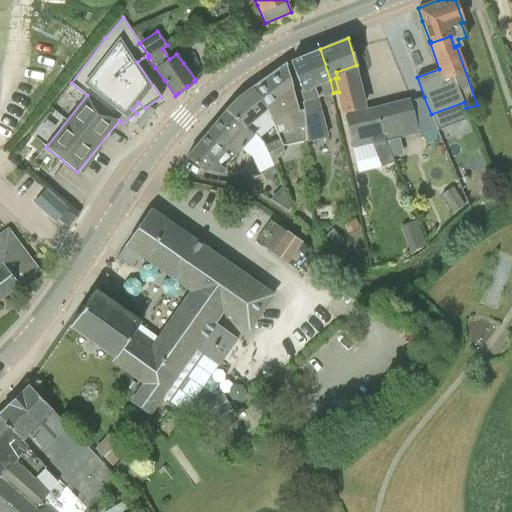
[(320,49),(290,61),(301,90),(299,90),(303,102),(301,102),(303,110),(305,141),(327,136),(318,97),(333,93),(330,80),(320,49)]
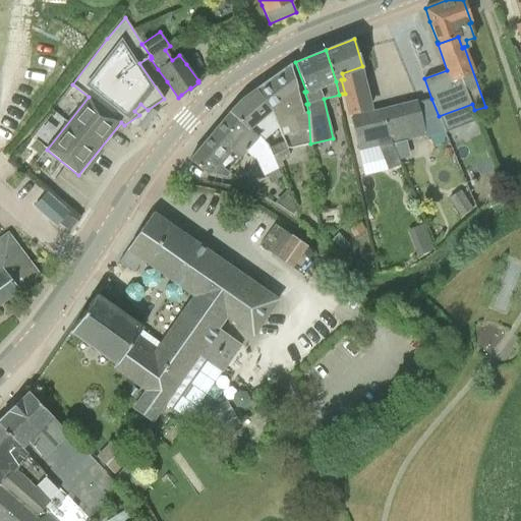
[(278,129),(284,141),(288,150),(310,143),(308,112),(303,113),(290,65),(256,89),(268,105),(271,109),(278,129)]
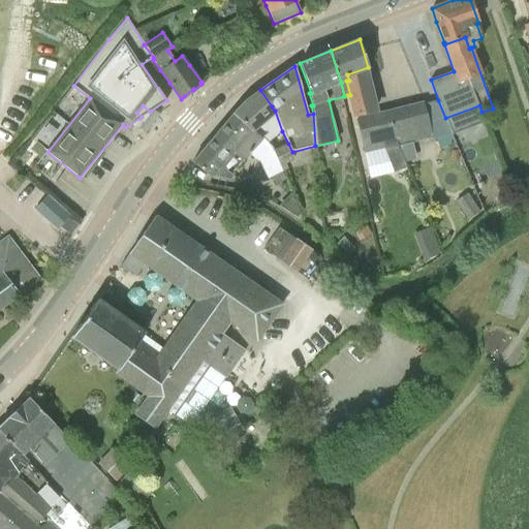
[(378,112),(368,68),(369,67),(368,67),(347,74),(349,81),(346,81),(350,95),(347,95),(353,118),(378,112)]
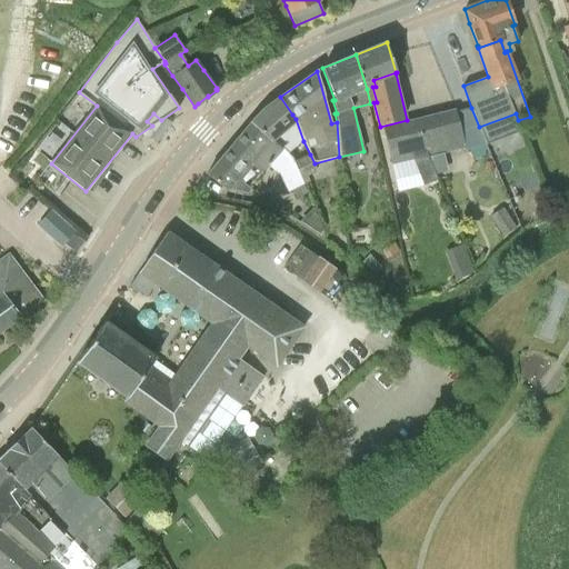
[(303,185),(302,185),(303,183),(298,169),(295,162),(289,155),(303,141),(296,119),(292,115),(280,97),(279,97),(275,99),(276,100),(266,106),(261,110),(259,111),(258,113),(258,115),(253,119),(253,118),(250,122),(207,173),(227,190),(228,188),(243,192),(268,166),(278,173),(288,192),(292,190),(303,185)]
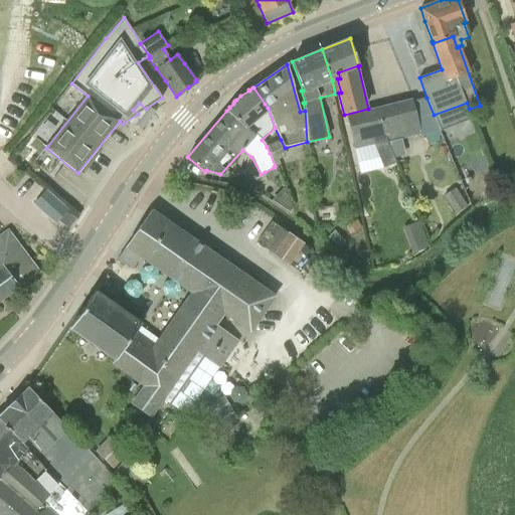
[(420,135),(421,136),(425,135),(436,133),(441,132),(434,115),(426,98),(411,101),(420,135)]
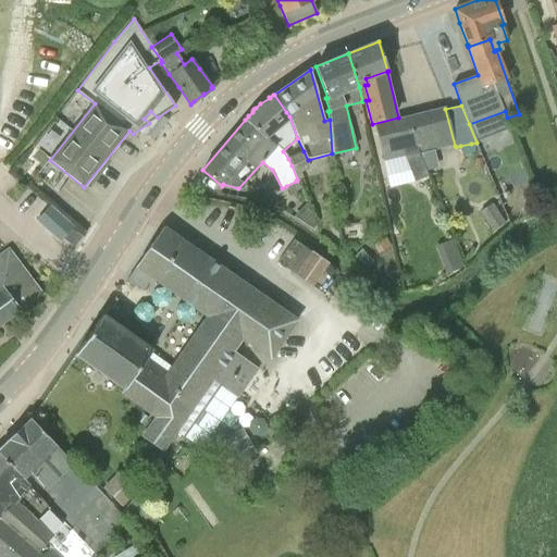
[(426,114),(410,118),(420,155),(435,150),(455,146),(445,109),(426,114)]
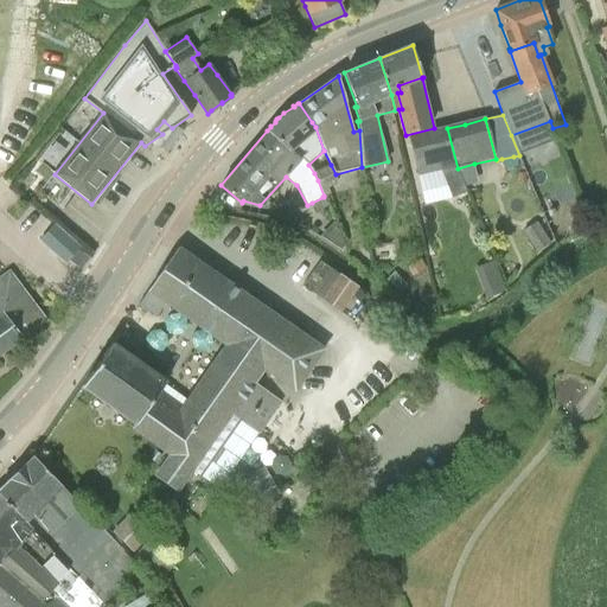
[(441,172),(458,168),(447,128),(408,139),(417,178),(441,172)]
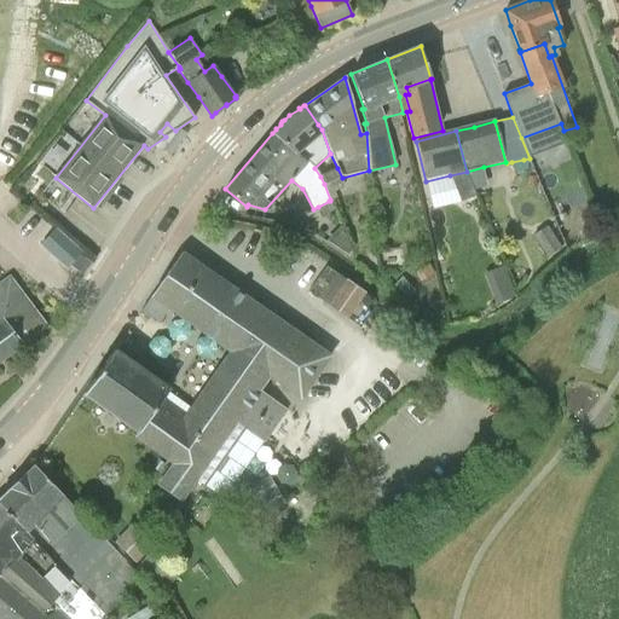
[(320,177),(324,184),(325,184),(330,181),(334,191),(341,189),(343,184),(342,178),(337,168),(335,169),(320,177)]
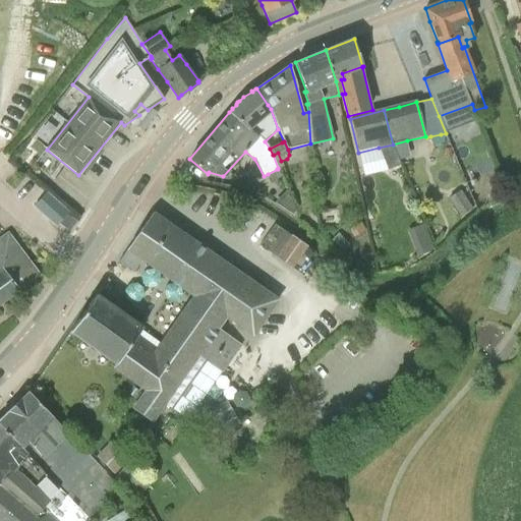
[(401,165),(393,145),(379,148),(388,170),(401,165)]
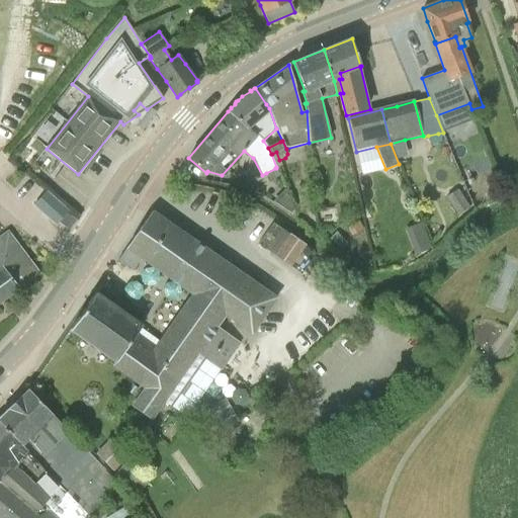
[(281,165),(279,160),(276,152),(272,154),(271,154),(276,167),(278,166),(281,165)]
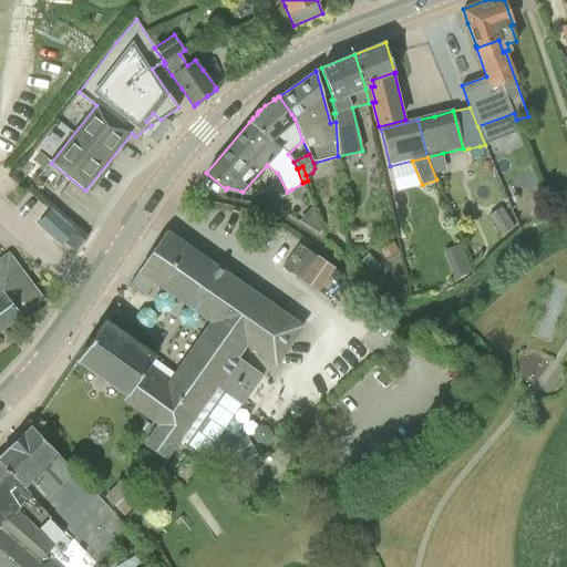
[(306,192),(302,185),(291,189),(295,197),(306,192)]
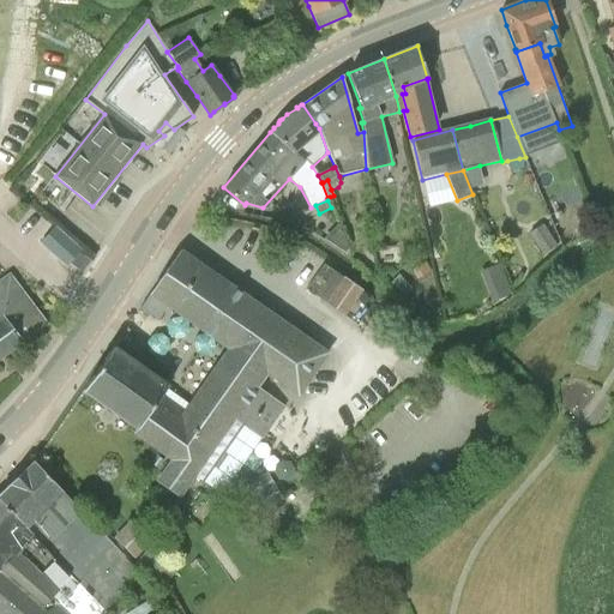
[(594,218),(605,235),(613,229),(613,222),(607,211),(594,218)]
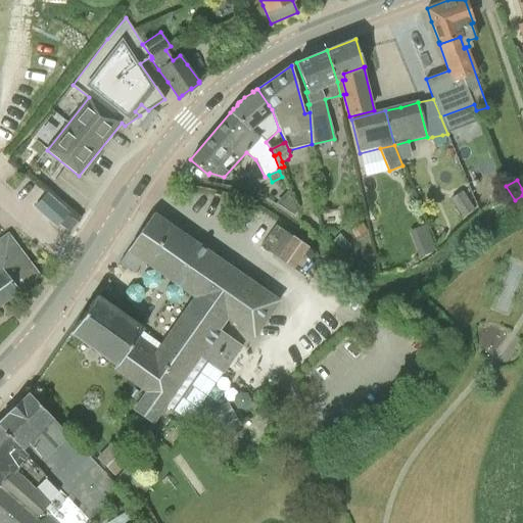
[(505,200),(504,198),(500,190),(488,195),(492,203),(493,205),(505,200)]
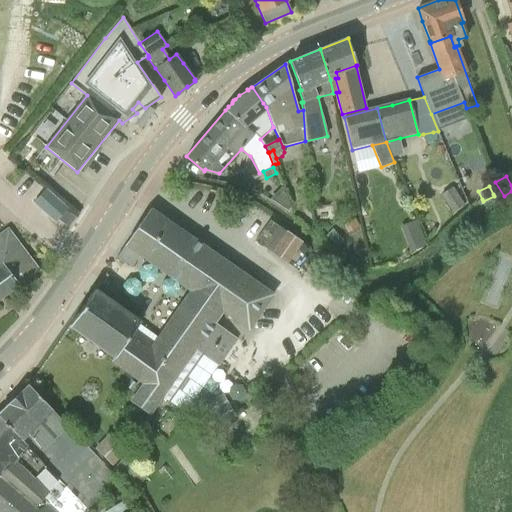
[(282,187),(269,199),(291,213),(282,187)]
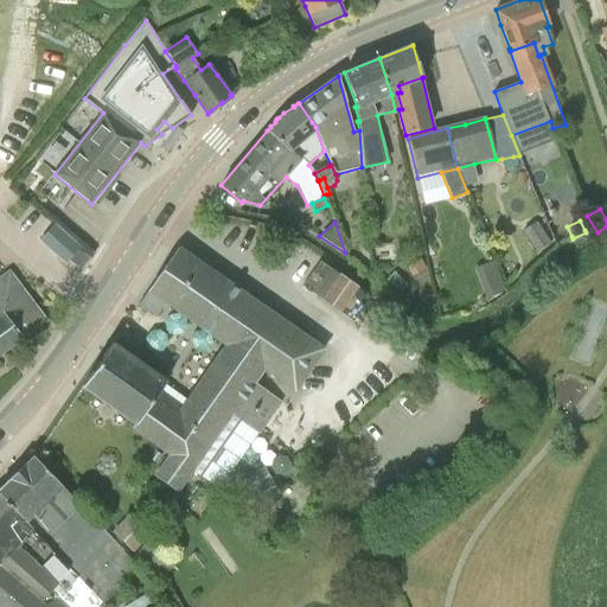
[(55,224),(40,240),(65,263),(81,247),(55,224)]
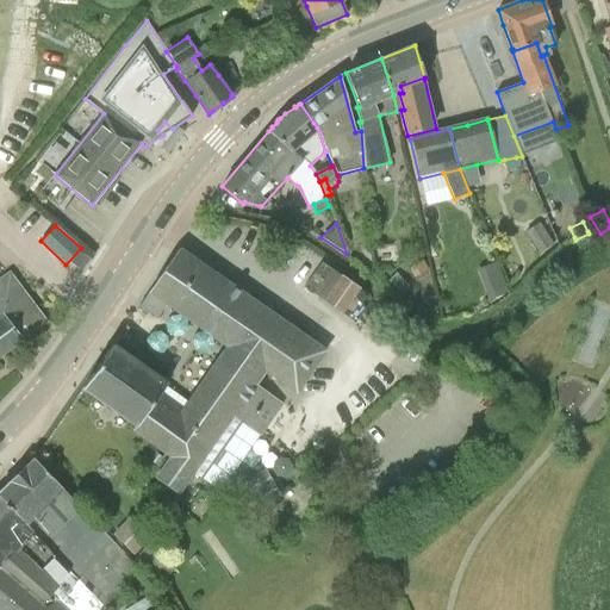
[(545,231),(530,241),(537,254),(553,244),(545,231)]
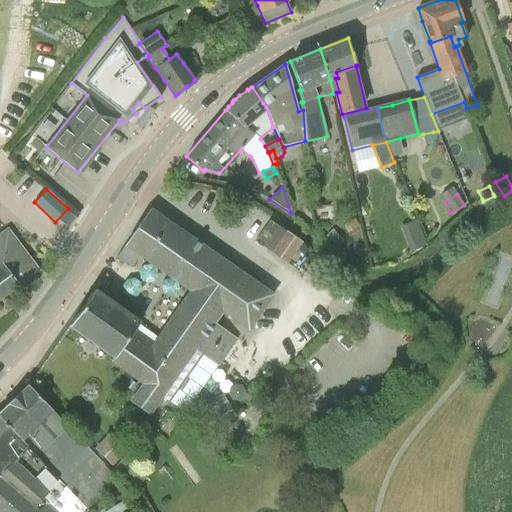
[(249,331),(261,311),(272,295),(164,219),(165,218),(162,216),(162,218),(150,209),(126,245),(125,244),(124,246),(118,256),(116,257),(131,266),(138,254),(194,287),(176,313),(229,350),(237,339),(215,323),(222,313),(249,331)]
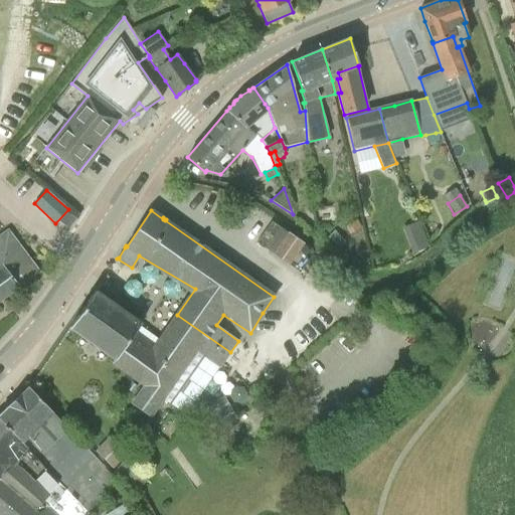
[(345,226),(349,233),(361,227),(358,219),(345,226)]
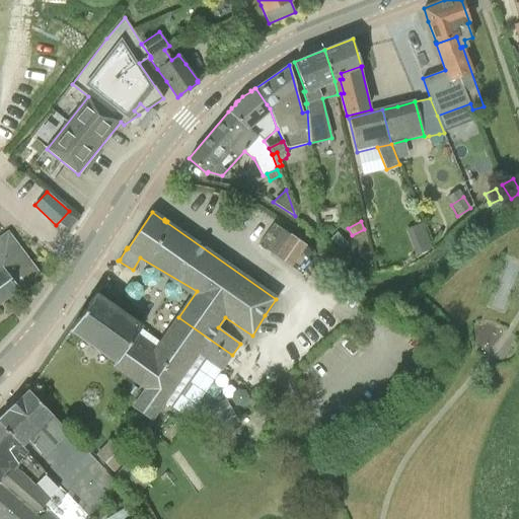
[(432,248),(423,222),(405,228),(416,254),(432,248)]
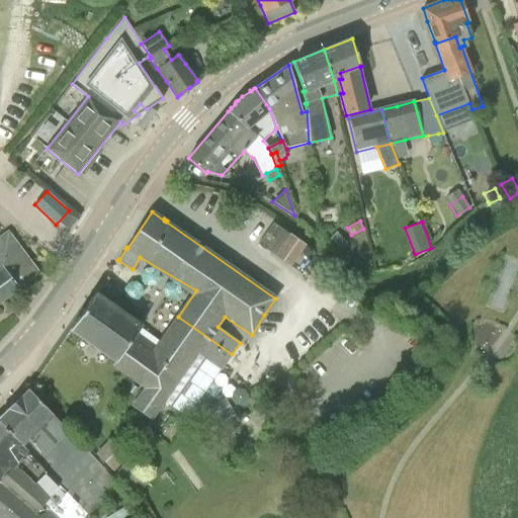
[(290,268),(307,246),(280,229),(265,250),(290,268)]
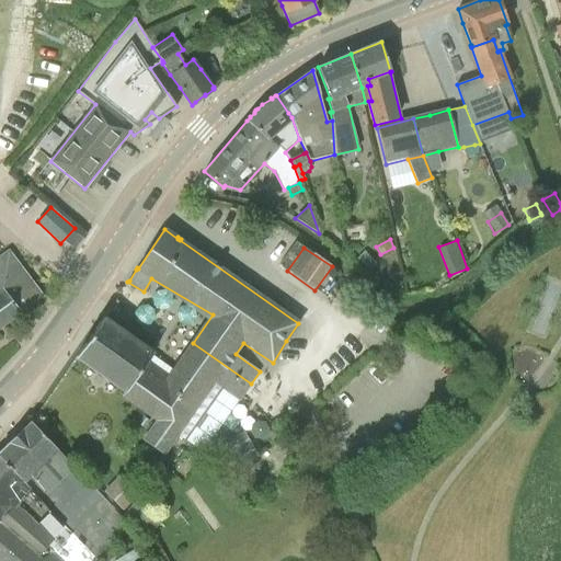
[(42,297),(29,278),(9,251),(0,258),(0,288),(4,286),(22,310),(42,297)]
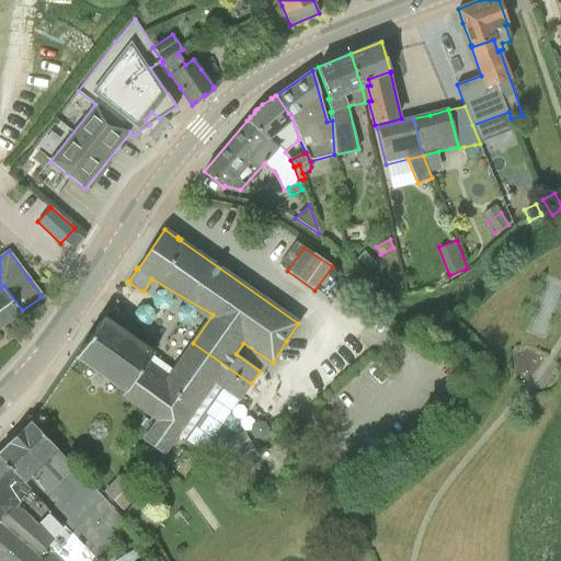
[(376,263),(367,254),(366,253),(358,261),(369,271),(374,266),(376,263)]
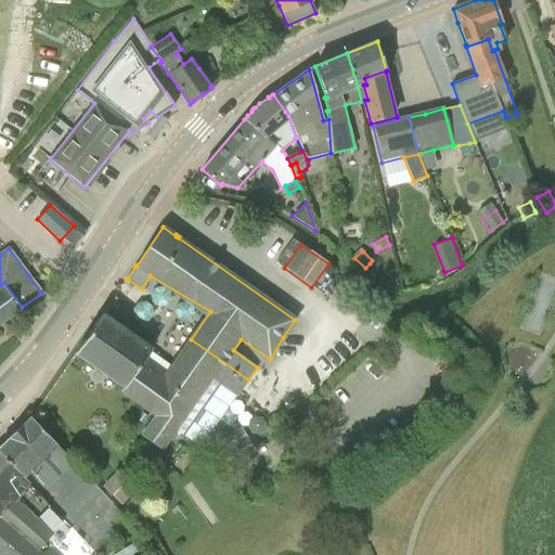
[(0,323),(22,307),(4,283),(0,285),(0,323)]
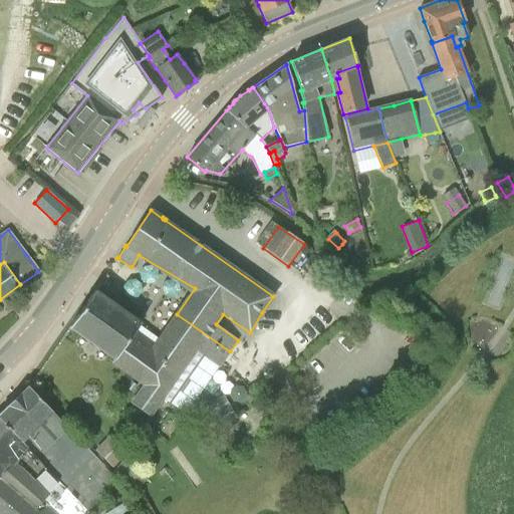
[(230,351),(177,314),(159,339),(141,323),(139,325),(121,308),(127,299),(121,295),(115,303),(95,290),(70,326),(115,357),(112,363),(143,386),(130,404),(150,417),(162,400),(185,415),(218,366),(219,367),(230,351)]
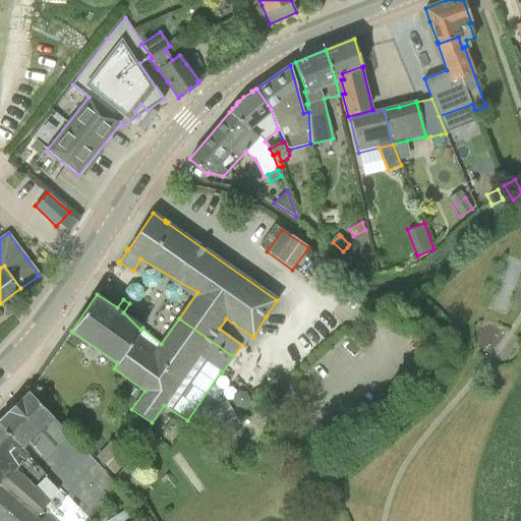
[(276,392),(272,383),(251,393),(255,401),(276,392)]
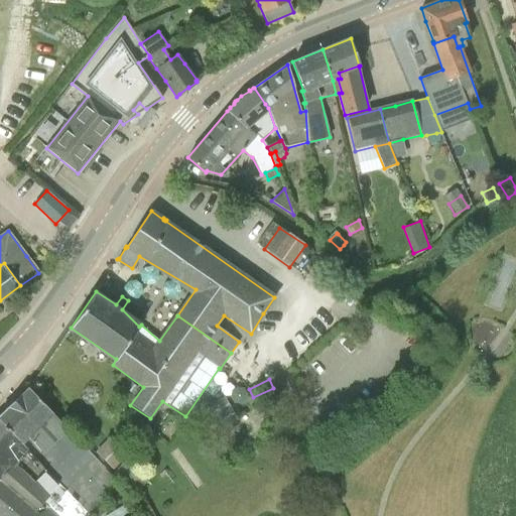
[(101,501),(84,482),(100,467),(28,388),(0,415),(0,423),(47,471),(67,491),(89,514),(101,501)]
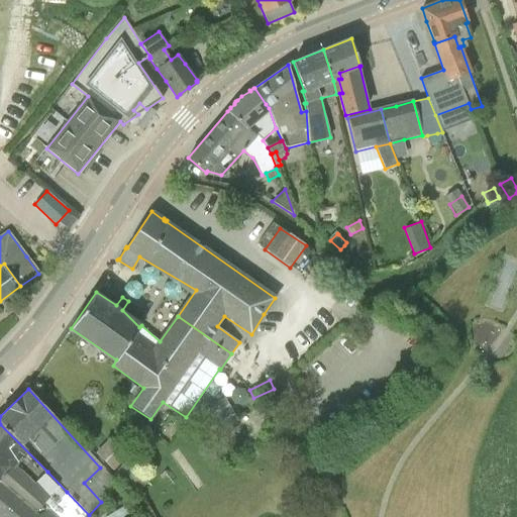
[(237,420),(225,397),(210,406),(223,429),(237,420)]
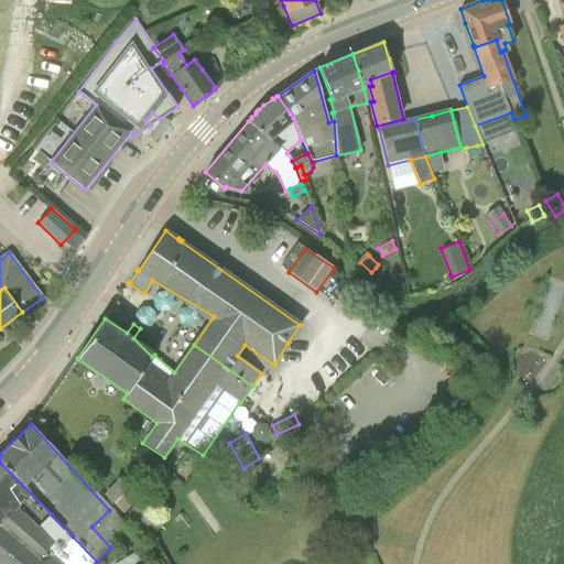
[(0,463),(0,529),(13,541),(35,561),(43,559),(49,563),(94,563),(97,562),(73,537),(65,542),(60,537),(54,543),(38,529),(52,514),(0,463)]
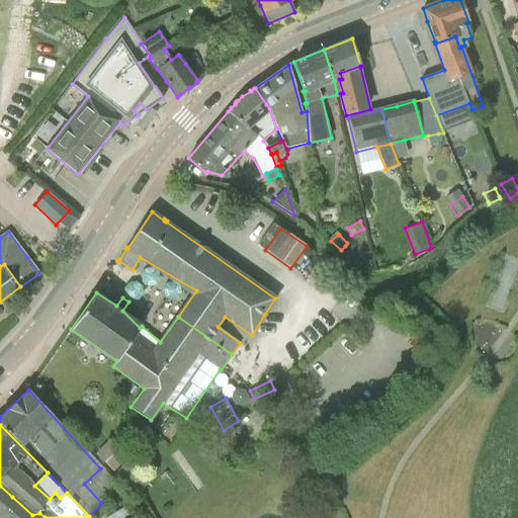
[(109,440),(96,454),(113,470),(127,458),(109,440)]
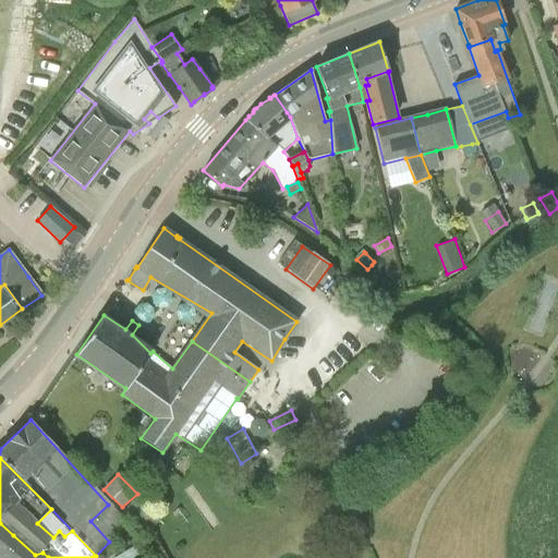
[(161,518),(138,496),(125,510),(147,532),(161,518)]
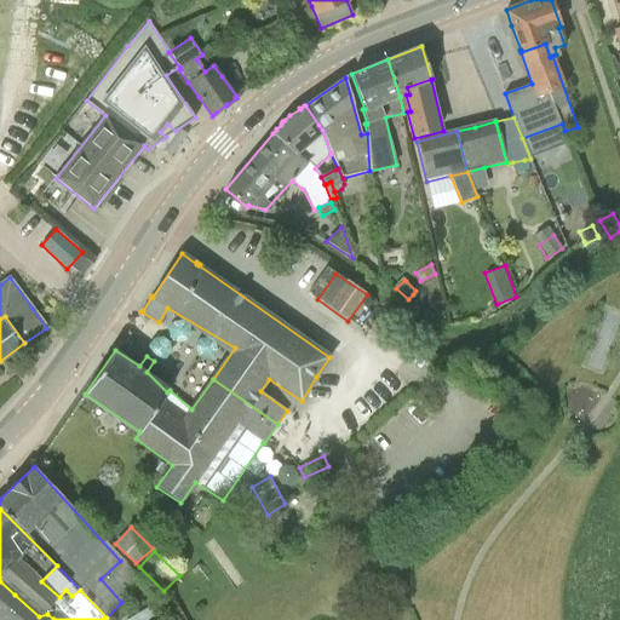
[(0,612),(15,595),(0,581),(0,612)]
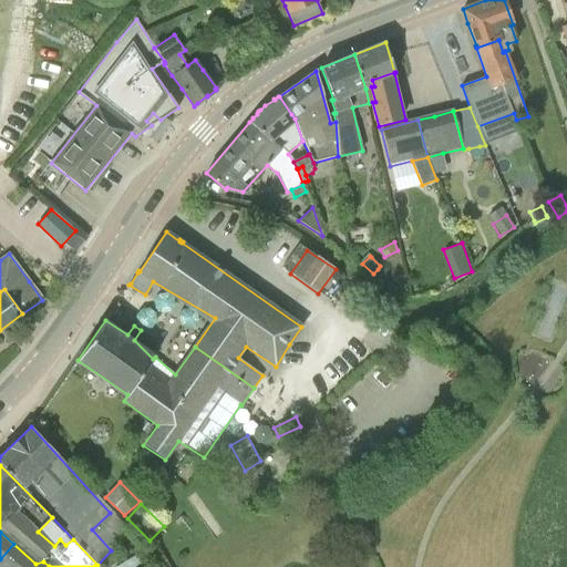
[(168,566),(155,543),(145,549),(155,566),(168,566)]
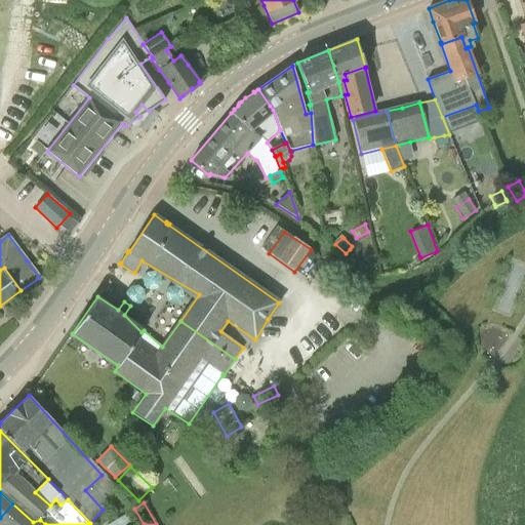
[(0,524),(36,524),(33,522),(12,503),(0,518),(0,524)]
